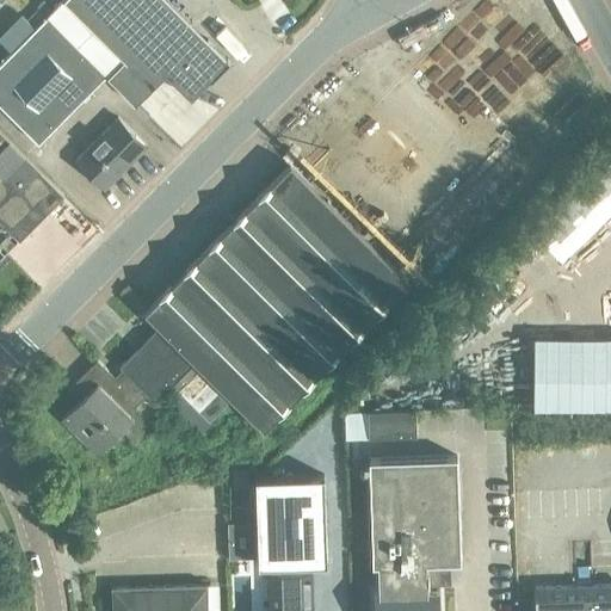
[(1,0),(0,1),(0,12),(2,16),(18,0),(1,0)]
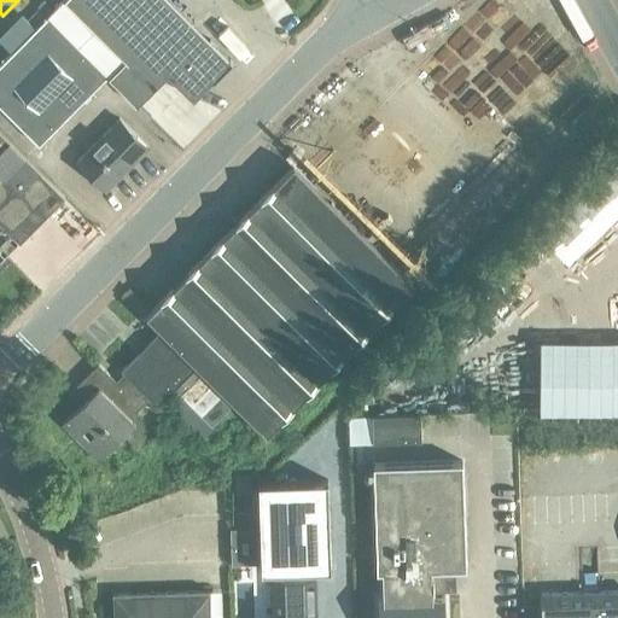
[(48,17),(111,79),(162,130),(213,80),(214,81),(233,62),(170,0),(63,0),(48,16),(48,17)]
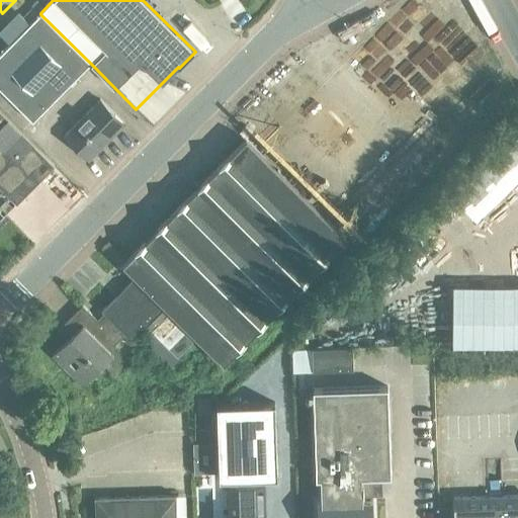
[(0,83),(38,121),(93,66),(40,14),(0,55),(0,83)]
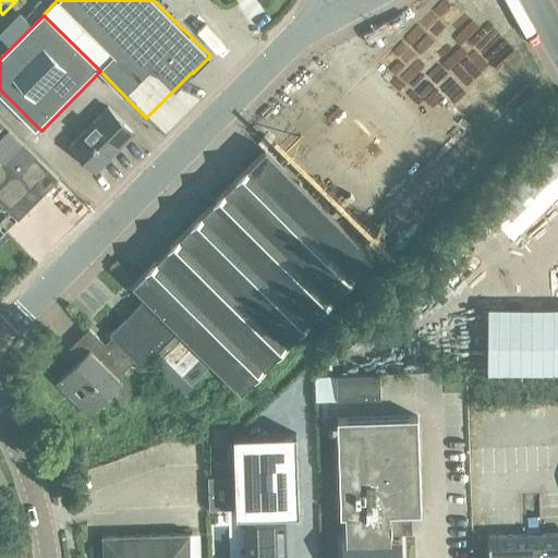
[(96,172),(134,134),(108,107),(70,146),(96,172)]
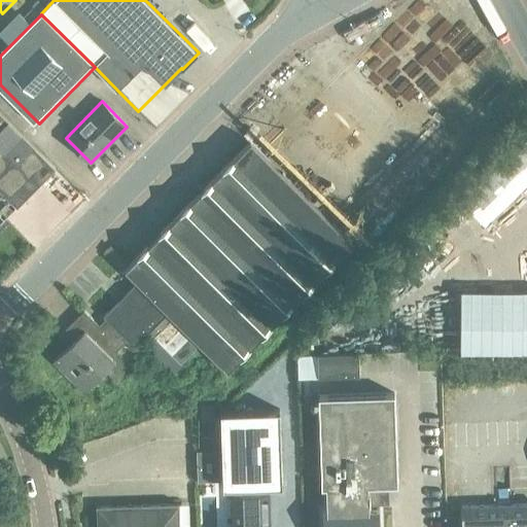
[(0,189),(0,190),(6,197),(18,207),(56,169),(25,138),(0,112),(0,189)]
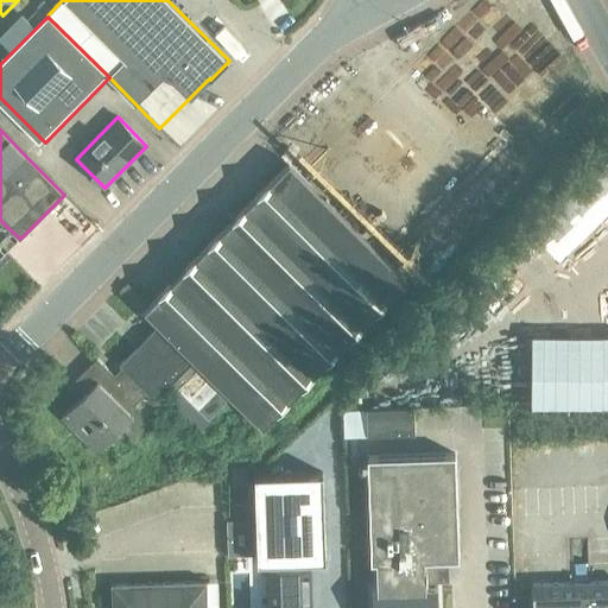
[(405,141),(378,160),(400,192),(428,173),(405,141)]
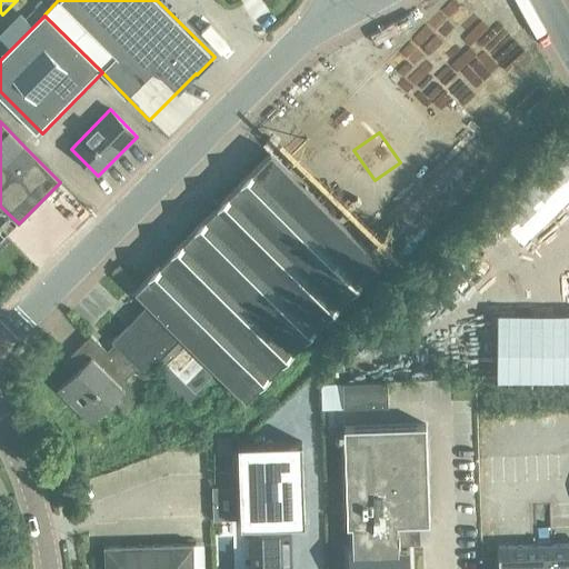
[(568,161),(565,155),(549,165),(563,186),(568,181),(568,161)]
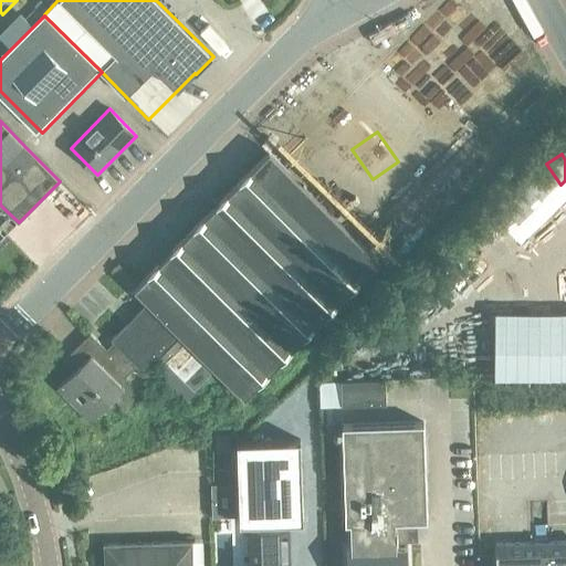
[(114,341),(143,369),(156,357),(164,365),(157,371),(187,401),(213,374),(242,402),(383,260),(286,158),(139,297),(149,307),(114,341)]
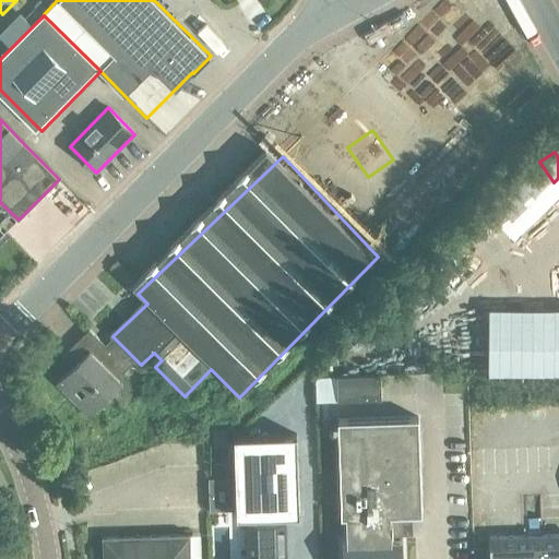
[(40,251),(51,235),(40,227),(28,244),(40,251)]
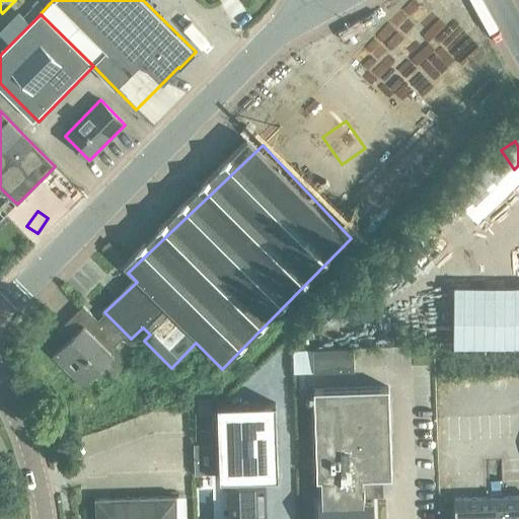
[(518,290),(455,291),(455,350),(518,349),(518,290)]
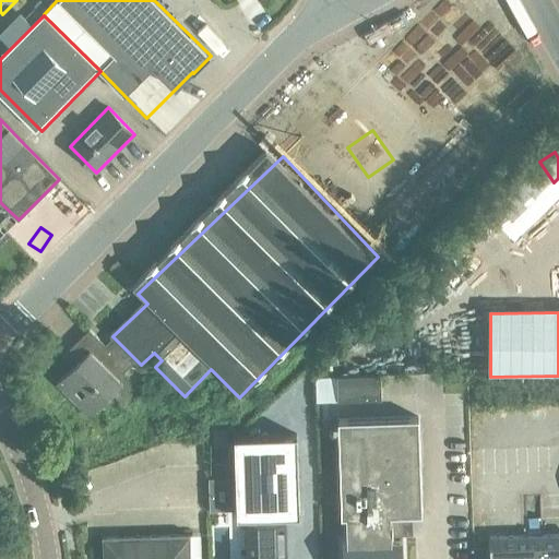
[(155,379),(141,365),(113,336),(105,344),(91,330),(64,356),(74,366),(56,383),(88,416),(111,392),(128,408),(155,379)]
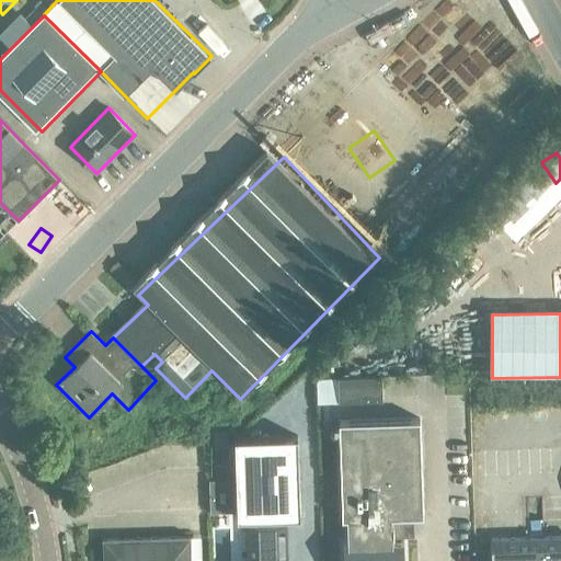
[(382,375),(339,376),(339,378),(339,401),(382,400),(382,375)]
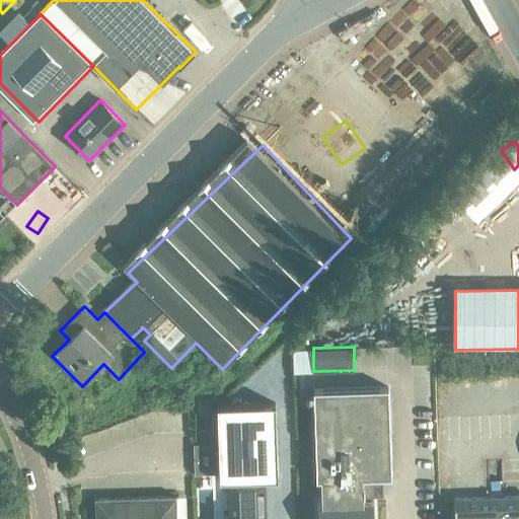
[(313,350),(293,351),(293,371),(313,371),(313,350)]
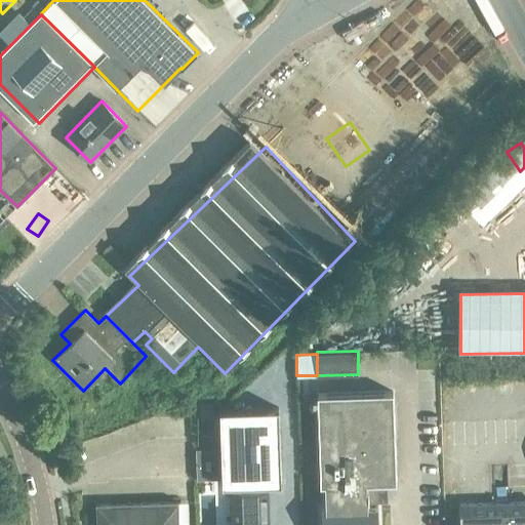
[(370,507),(368,486),(398,485),(395,392),(318,394),(321,487),(322,524),(378,524),(378,507),(370,507)]
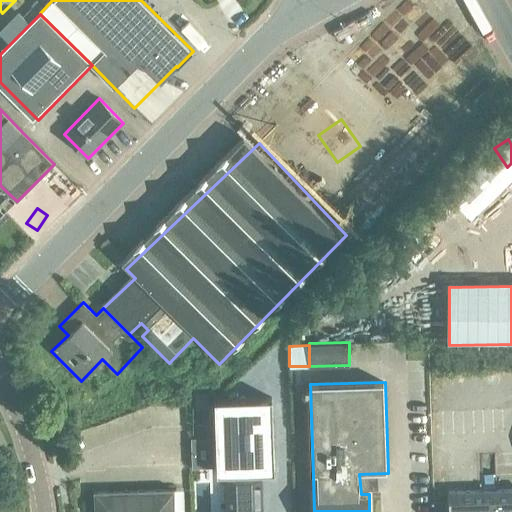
[(272,398),(214,400),(216,438),(217,467),(217,474),(275,472),(272,398)]
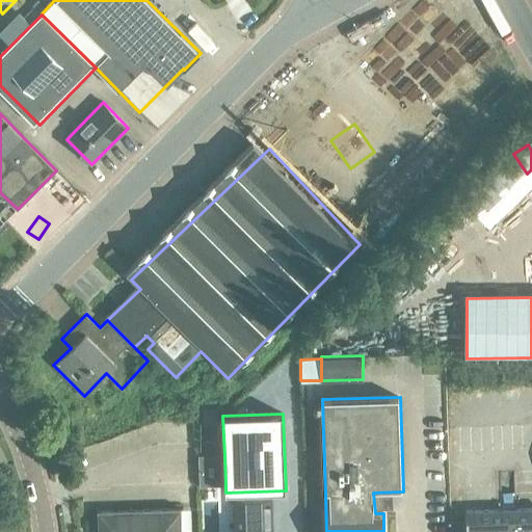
[(224,455),(201,456),(202,486),(225,485),(224,455)]
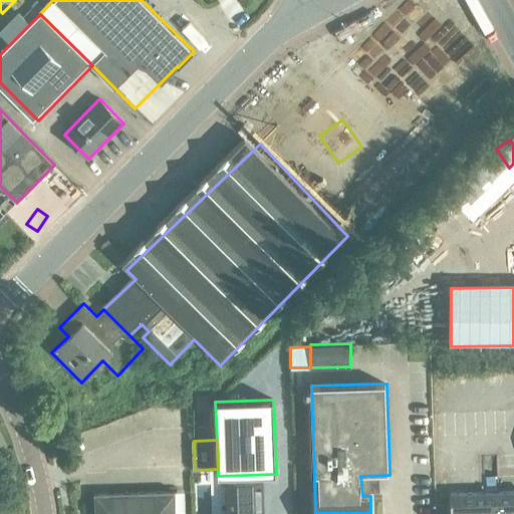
[(263,513),(262,481),(227,483),(228,510),(232,510),(232,513),(263,513)]
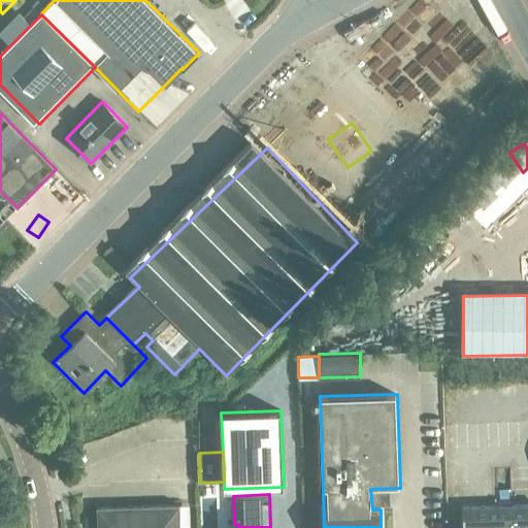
[(527,527),(527,503),(463,506),(463,527),(527,527)]
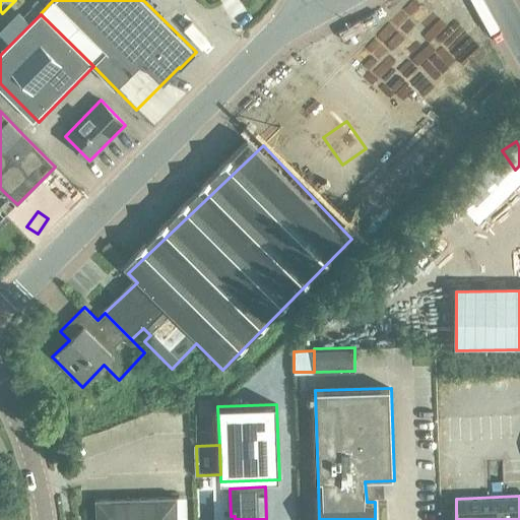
[(177,519),(177,497),(95,500),(95,519),(177,519)]
